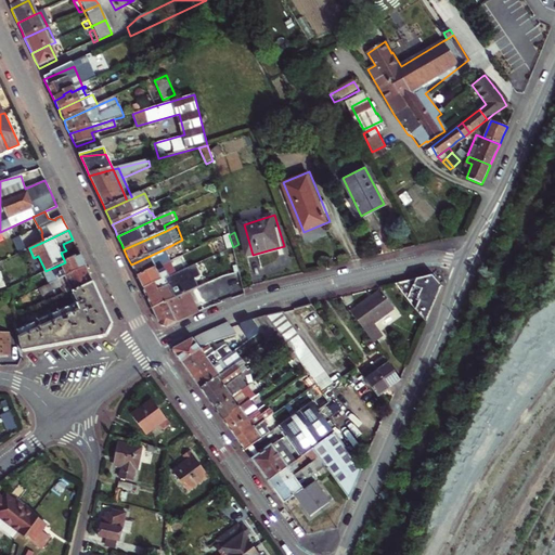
[(27,249),(21,235),(14,239),(20,253),(27,249)]
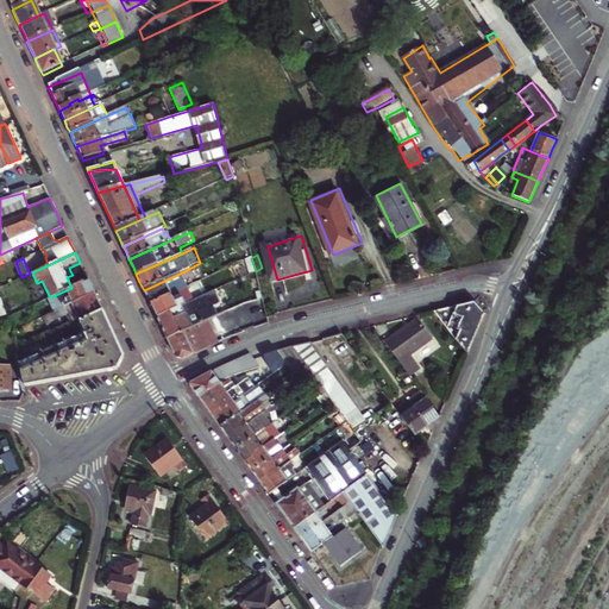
[(180,274),(144,290),(148,299),(151,305),(187,288),(180,274)]
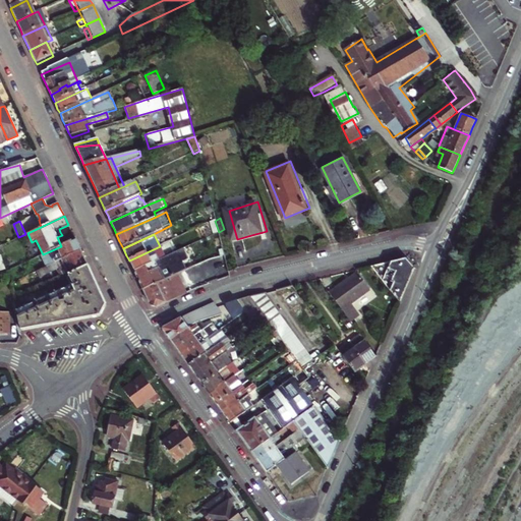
[(78,245),(75,240),(61,246),(43,254),(41,255),(46,267),(80,250),(78,245)]
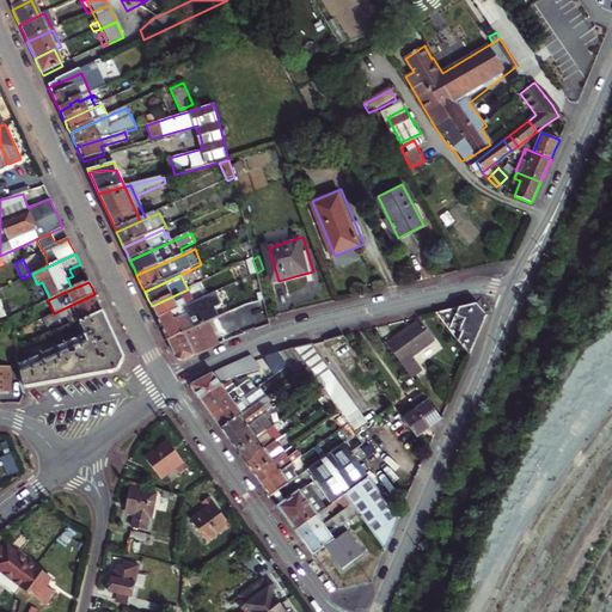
[(227,287),(194,303),(158,320),(164,332),(169,342),(185,334),(209,323),(228,314),(224,303),(232,298),(227,287)]
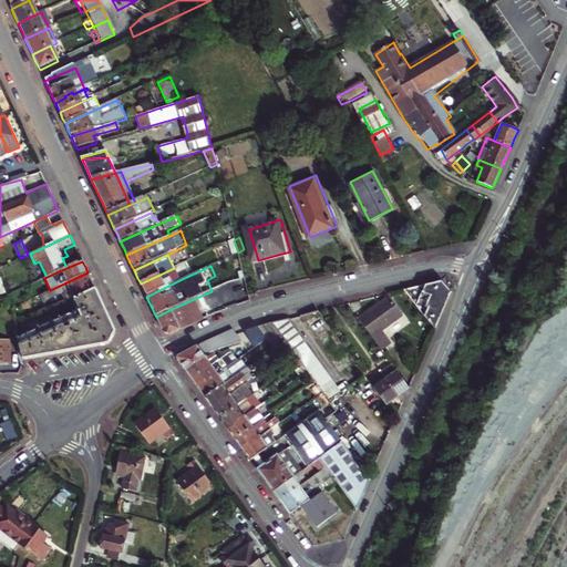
[(174,268),(141,284),(143,290),(146,297),(179,280),(174,268)]
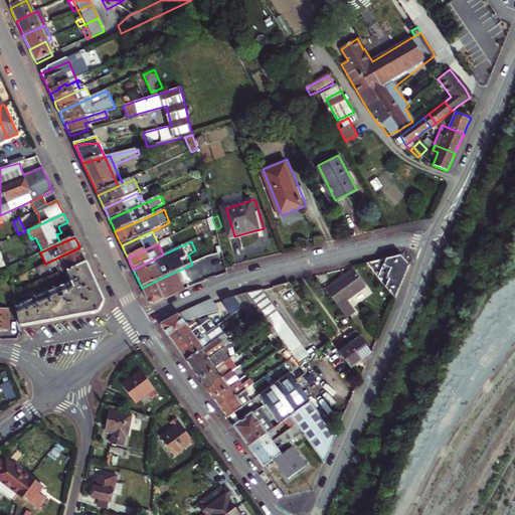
[(83,255),(79,247),(45,264),(36,268),(39,274),(57,266),(62,276),(67,273),(87,263),(83,255)]
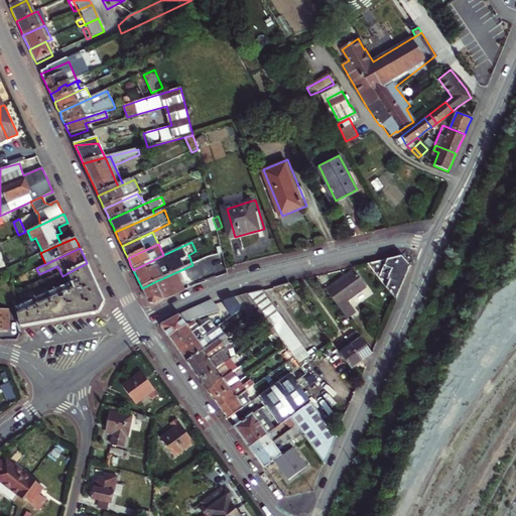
[(400,256),(367,264),(395,299),(409,267),(405,262),(400,256)]
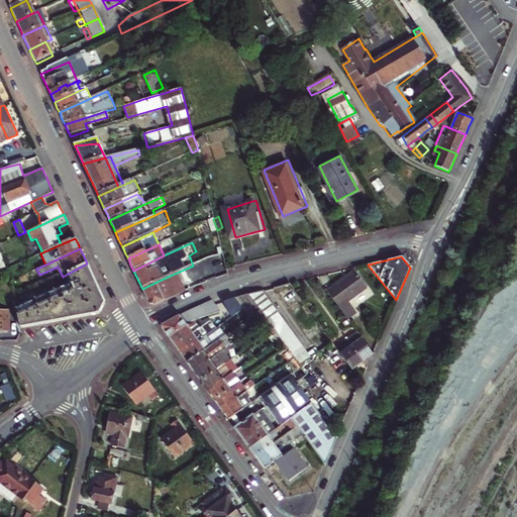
[(98,314),(103,303),(100,295),(92,275),(87,264),(68,274),(72,283),(71,284),(76,298),(82,297),(84,302),(87,302),(89,301),(92,316),(98,314)]
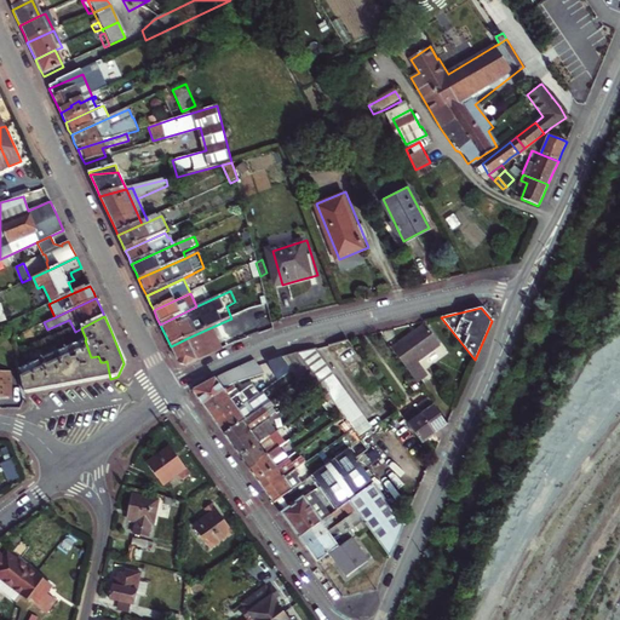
[(438,345),(422,325),(411,333),(390,349),(415,383),(426,374),(417,362),(438,345)]
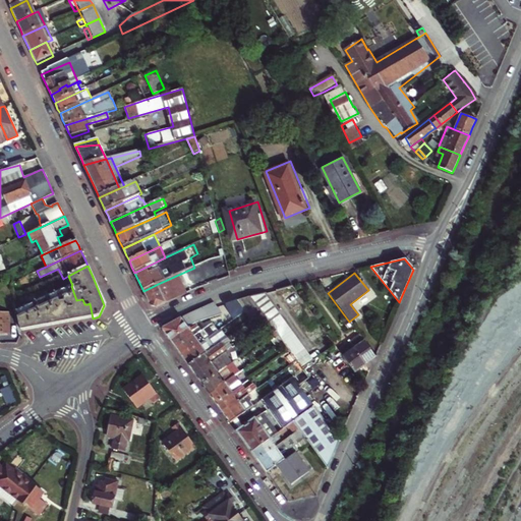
[(178,275),(158,284),(143,291),(150,306),(154,306),(158,307),(182,296),(187,293),(178,275)]
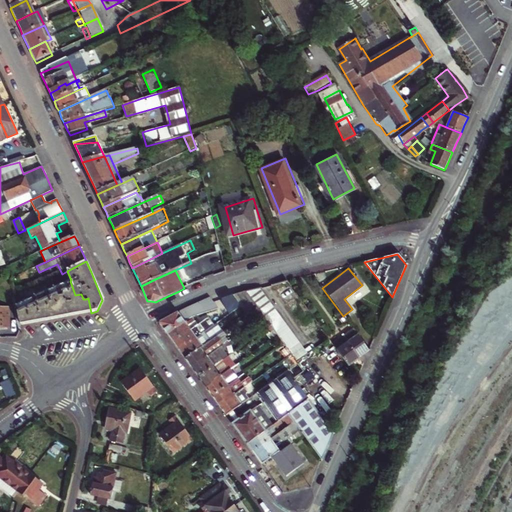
[(81,294),(75,295),(70,281),(48,291),(51,305),(56,305),(59,319),(88,313),(86,299),(83,299),(81,294)]
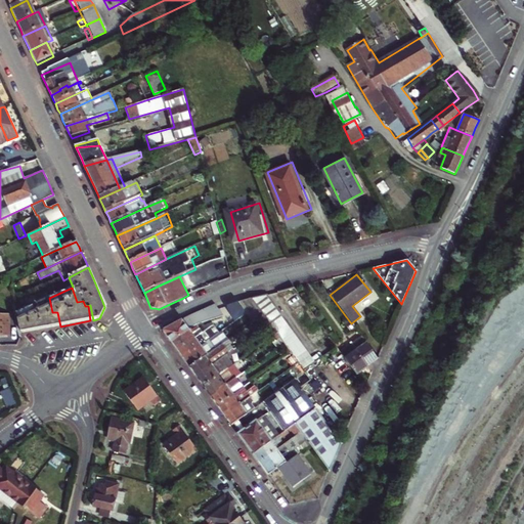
[(314,363),(265,295),(251,299),(257,307),(263,315),(269,324),(292,355),(296,361),(303,372),(314,363)]
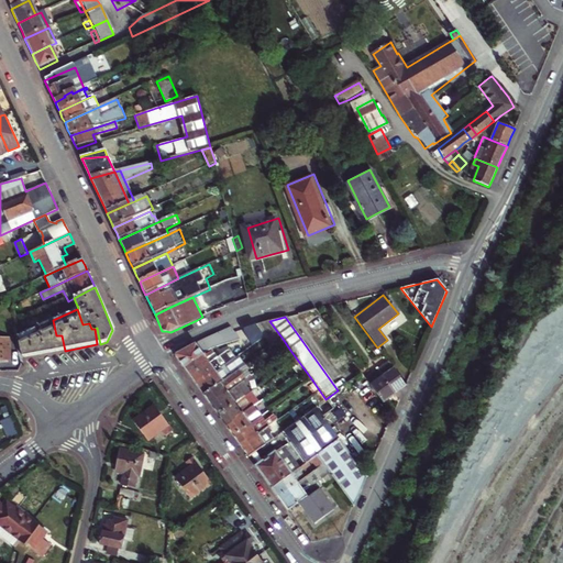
[(53,320),(18,335),(24,359),(48,354),(65,351),(62,335),(56,335),(53,320)]
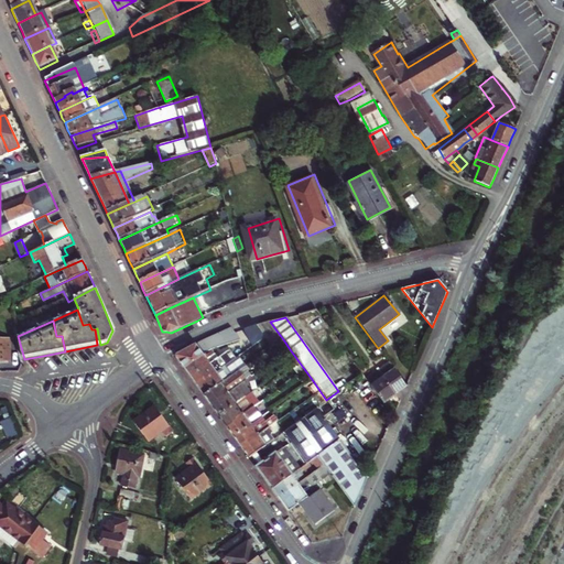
[(278,344),(283,339),(277,331),(270,322),(263,324),(278,344)]
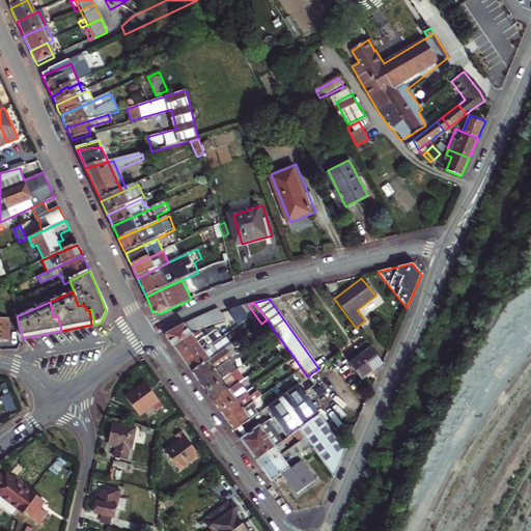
[(248,305),(240,307),(241,308),(249,319),(255,329),(258,326),(261,324),(248,305)]
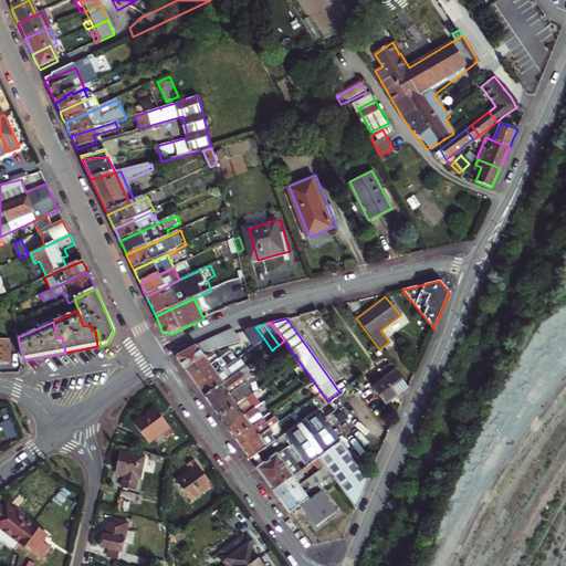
[(254,348),(265,341),(257,328),(255,327),(243,331),(244,334),(254,348)]
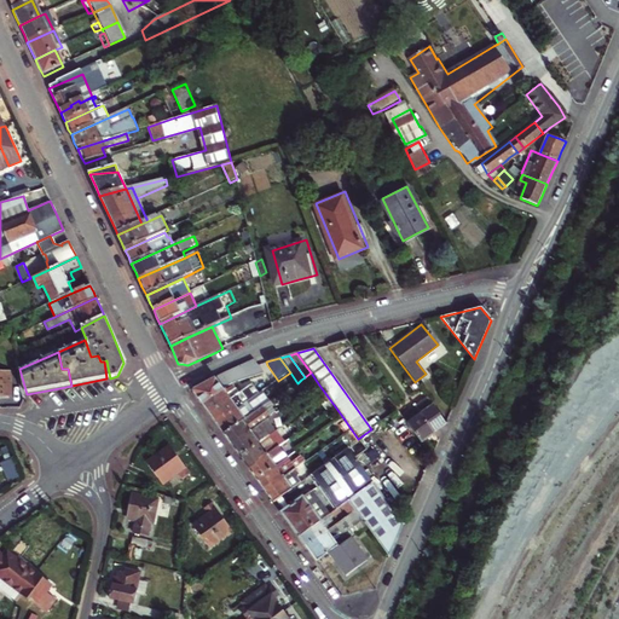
[(253,360),(192,389),(198,398),(202,404),(231,385),(235,381),(261,372),(253,360)]
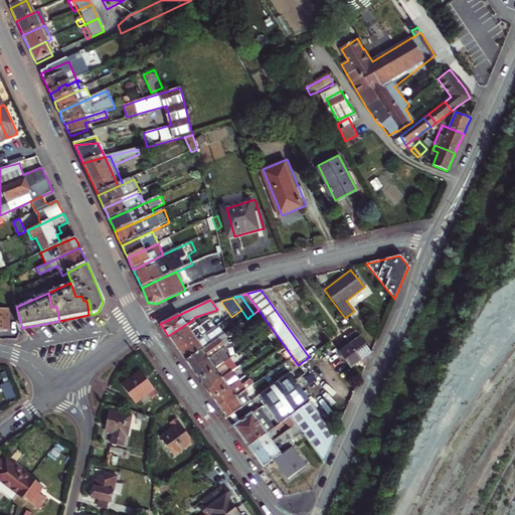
[(253,314),(250,316),(258,325),(265,319),(259,310),(253,314)]
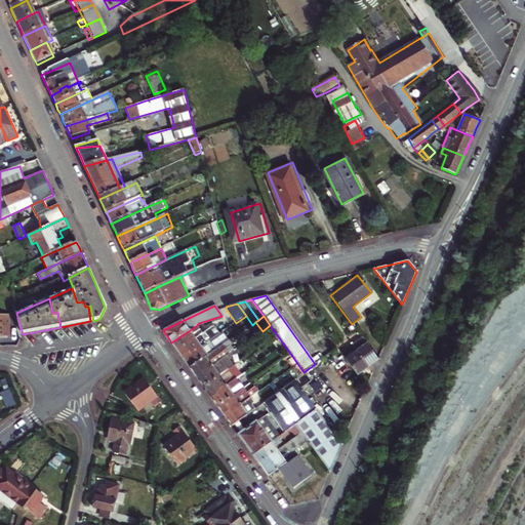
[(196,326),(171,342),(174,347),(177,351),(202,334),(196,326)]
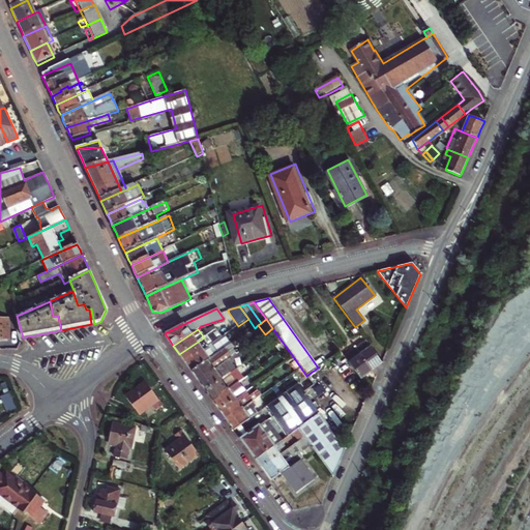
[(214,330),(204,337),(179,354),(182,359),(185,363),(221,339),(214,330)]
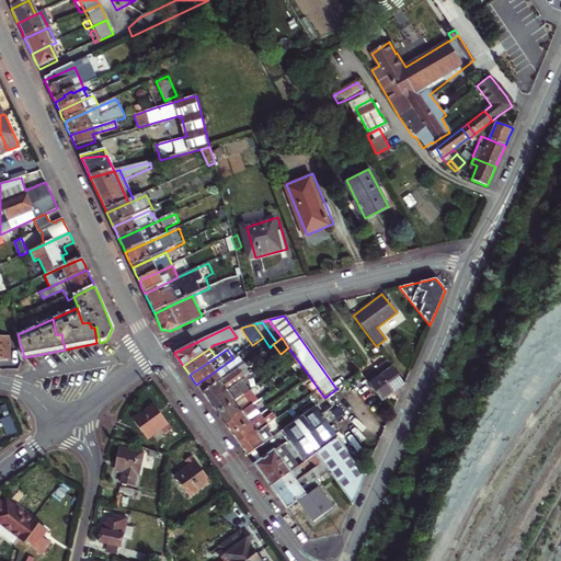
[(233,358),(196,385),(199,389),(204,393),(228,377),(235,373),(237,370),(242,366),(243,365),(237,356),(233,358)]
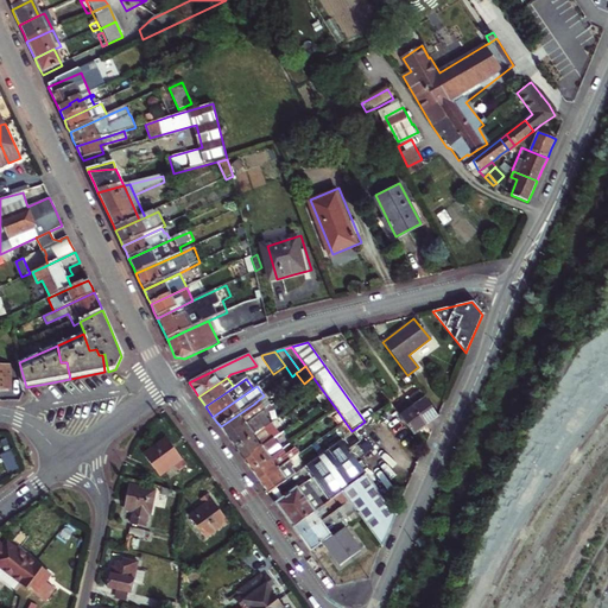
[(438,418),(419,392),(394,411),(415,438),(428,429),(428,426),(438,418)]
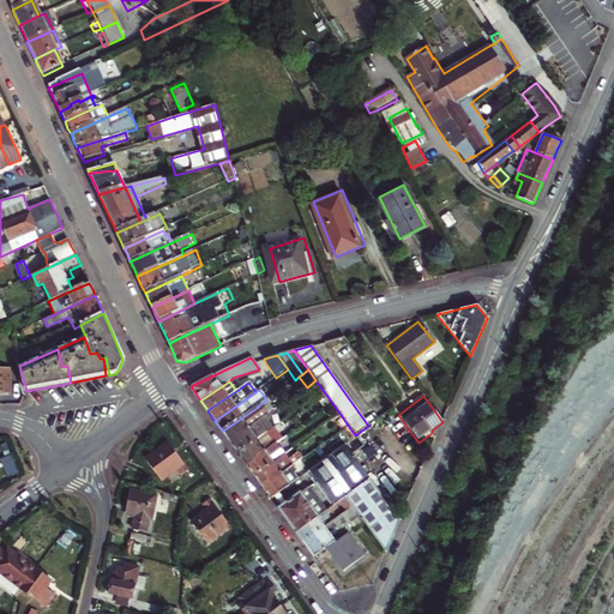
[(265,401),(259,405),(268,416),(274,413),(265,401)]
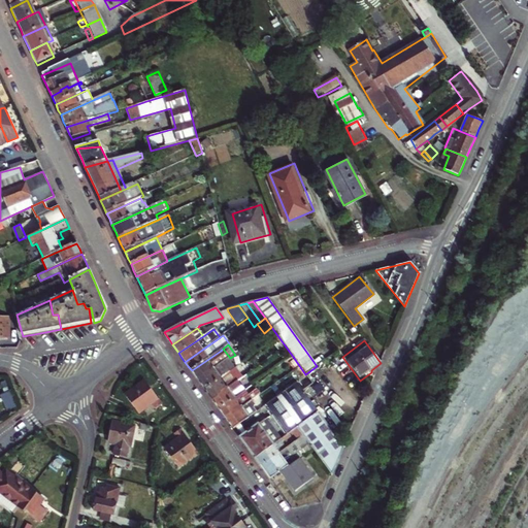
[(230,358),(223,349),(221,351),(215,355),(192,370),(195,375),(198,380),(207,372),(208,373),(213,369),(222,364),(224,363),(228,359),(230,358)]
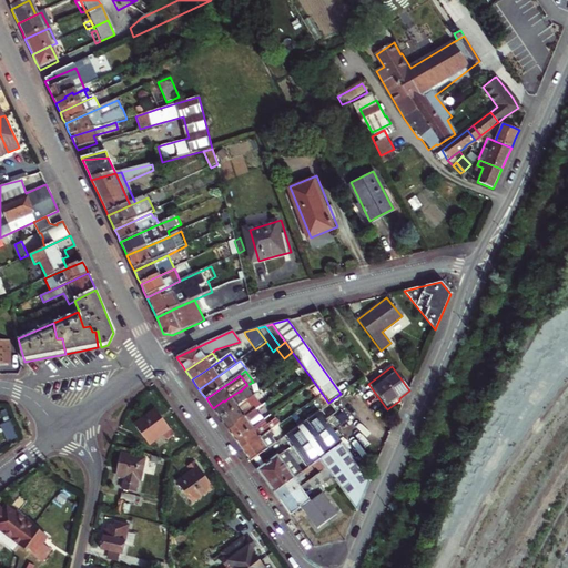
[(321,392),(316,385),(310,389),(314,396),(321,392)]
